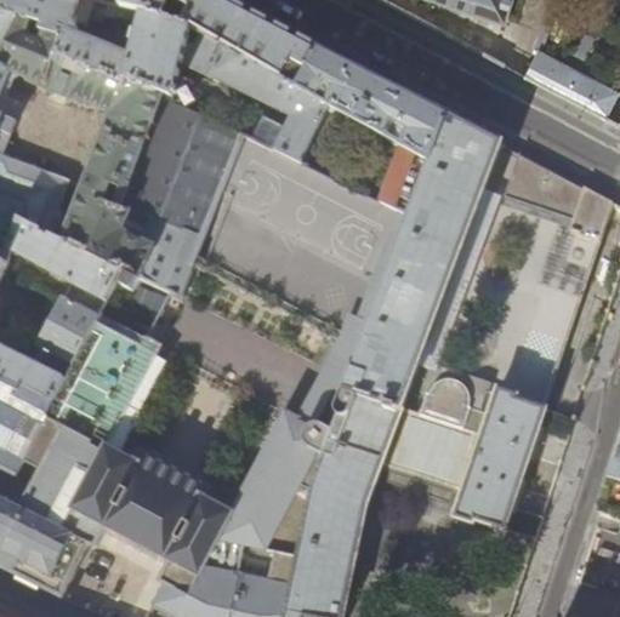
[(0,0),(0,1),(0,5),(41,20),(40,26),(66,34),(58,52),(124,79),(125,76),(171,92),(169,98),(178,102),(189,79),(176,73),(180,60),(290,114),(284,125),(261,113),(250,137),(299,161),(326,103),(308,92),(297,86),(182,20),(172,15),(142,9),(130,52),(69,28),(72,20),(84,23),(86,22),(89,17),(102,21),(104,11),(128,16),(130,6),(121,4),(104,0),(0,0)]
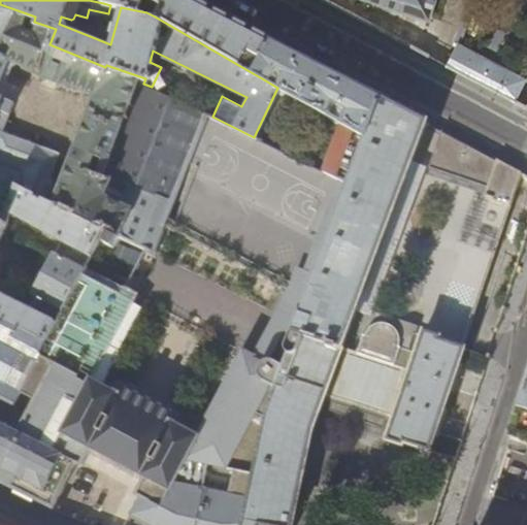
[(103,0),(103,3),(110,5),(121,7),(146,12),(155,17),(163,0),(103,0)]
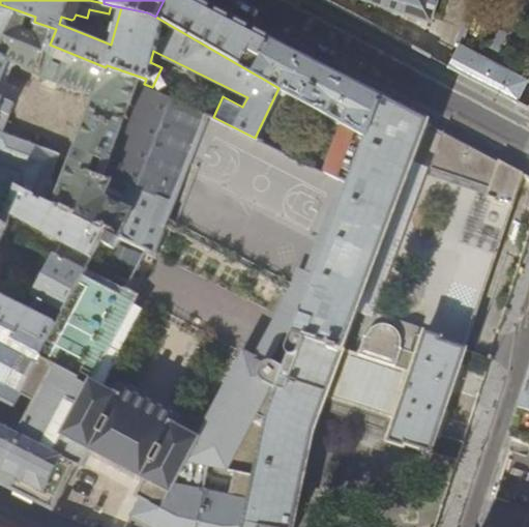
[(245,26),(196,0),(164,0),(155,17),(254,74),(271,40),(261,34),(245,26)]
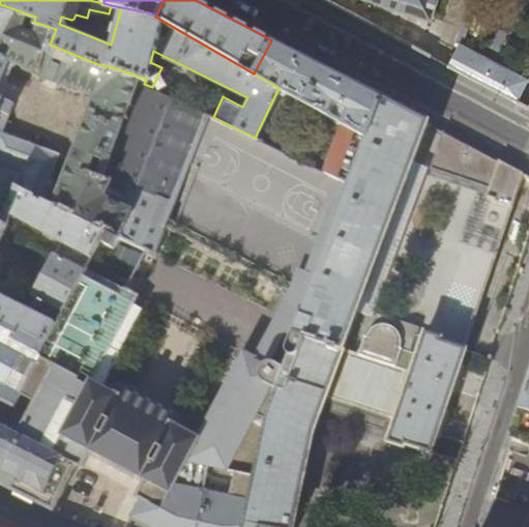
[(382,0),(432,17),(437,0),(382,0)]
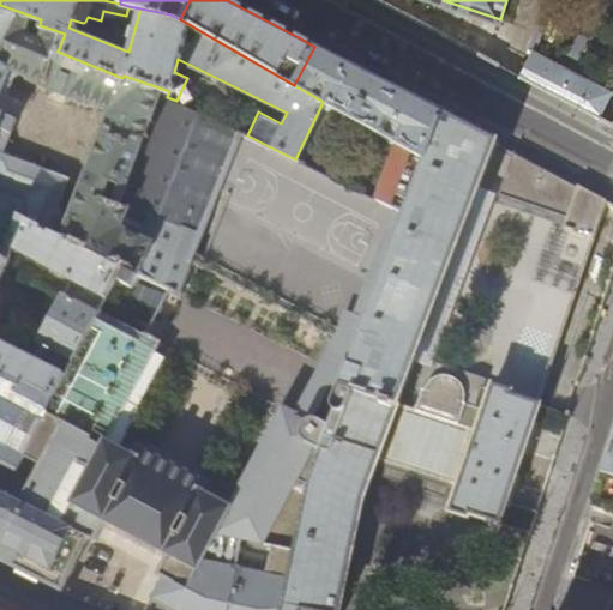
[(0,131),(13,101),(0,95),(0,82),(5,74),(92,109),(66,180),(58,205),(61,213),(54,231),(122,264),(126,265),(137,271),(174,289),(187,257),(235,130),(176,101),(167,97),(169,91),(124,76),(122,78),(58,52),(65,34),(40,25),(41,19),(0,5),(0,131)]
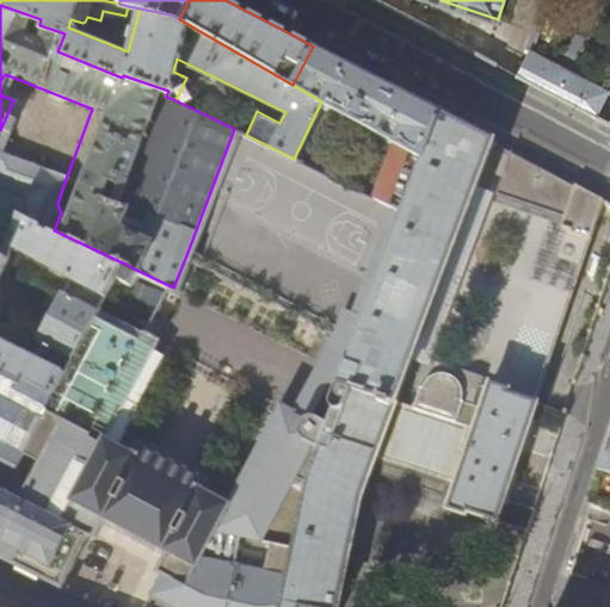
[(382,82),(313,47),(293,85),(303,91),(312,78),(328,87),(321,101),(379,134),(384,121),(395,127),(394,129),(399,132),(394,143),(423,159),(439,112),(382,82)]
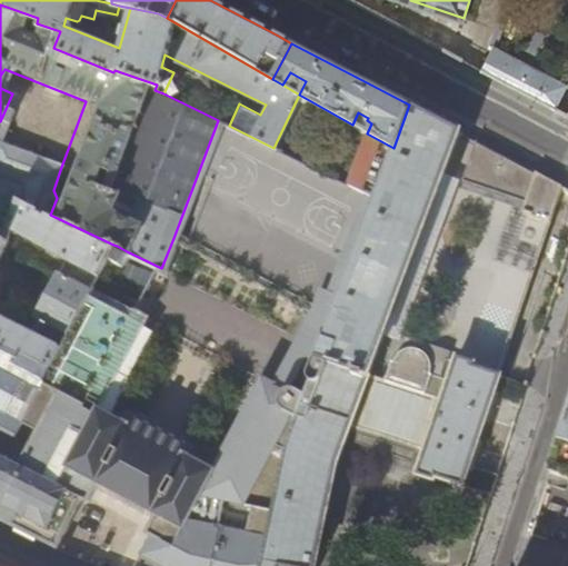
[(567,82),(497,46),(484,69),(555,106),(567,82)]
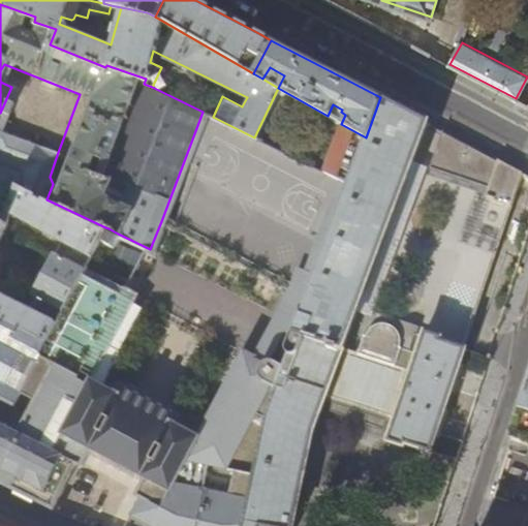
[(426,122),(380,97),(366,137),(348,183),(293,332),(297,334),(290,352),(266,419),(242,525),(290,525),(311,431),(324,394),(331,396),(330,399),(385,419),(386,415),(393,418),(385,440),(401,445),(402,442),(429,452),(439,420),(445,399),(454,374),(462,349),(461,348),(461,346),(438,339),(438,337),(423,332),(414,354),(398,348),(393,364),(342,347),(426,122)]
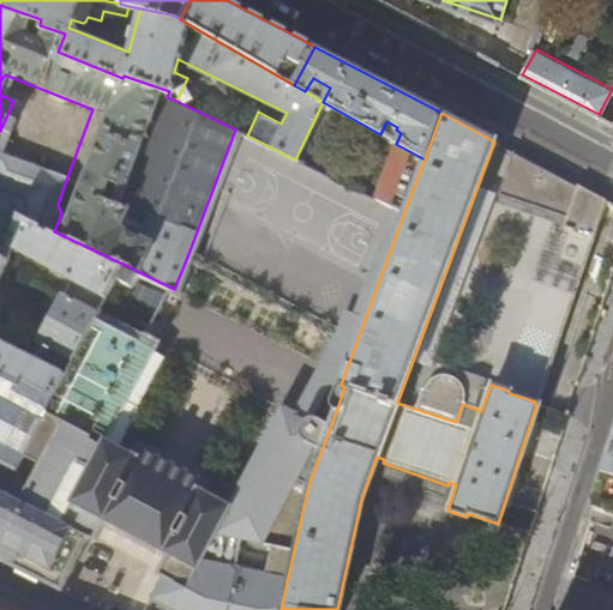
[(0,556),(61,587),(90,532),(96,536),(101,526),(106,517),(169,550),(166,559),(160,568),(166,572),(154,596),(170,604),(182,609),(281,609),(308,485),(337,409),(344,387),(341,385),(404,212),(374,198),(295,159),(247,136),(235,130),(187,257),(336,333),(296,410),(282,403),(228,502),(203,489),(206,479),(138,442),(133,452),(108,438),(158,339),(98,308),(46,409),(14,466),(0,458),(0,556)]
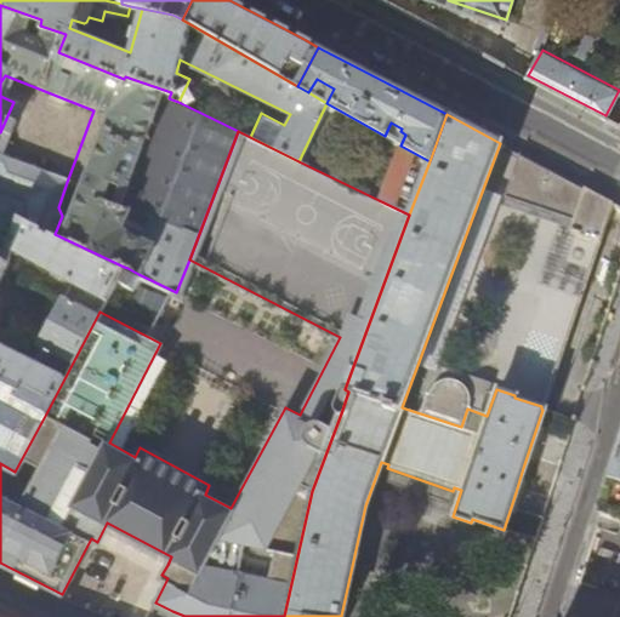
[(379,200),(409,215),(430,161),(400,146),(379,200)]
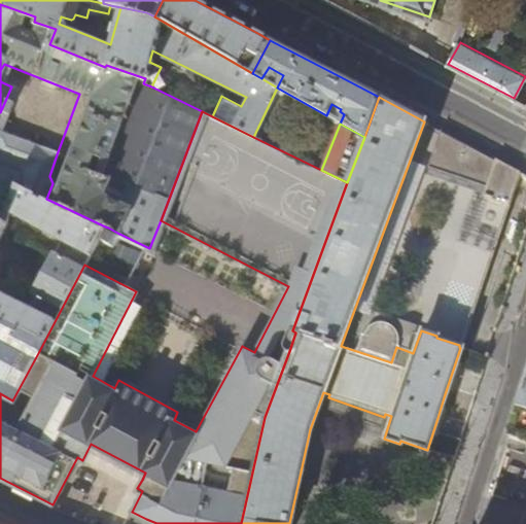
[(57,154),(0,130),(0,154),(23,165),(20,172),(15,184),(46,199),(53,183),(49,176),(57,154)]
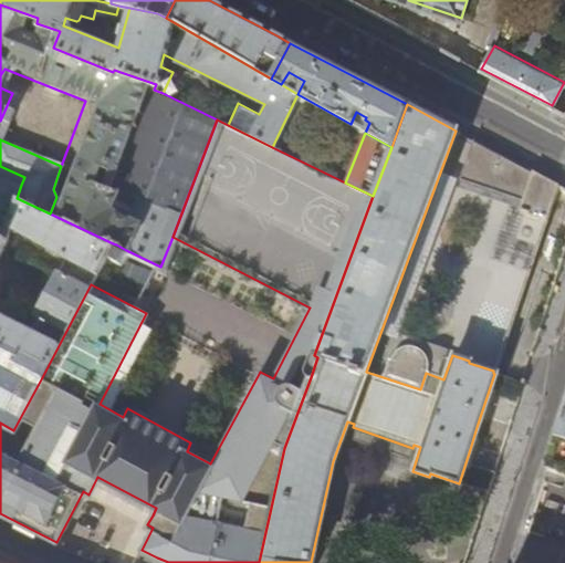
[(508,207),(544,219),(557,184),(479,142),(471,156),(516,180),(508,207)]
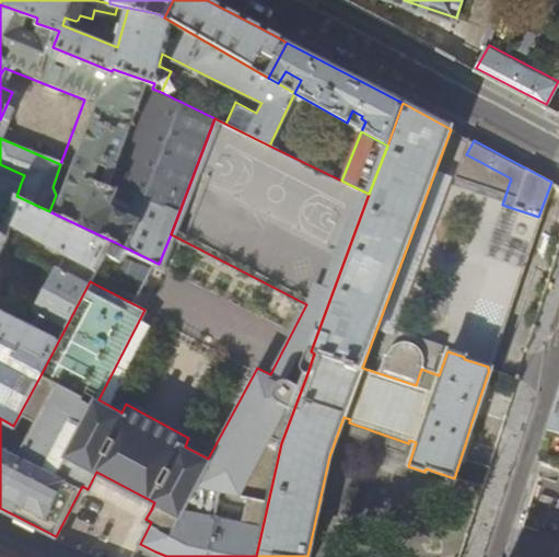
[(0,202),(13,208),(16,196),(21,183),(0,173),(0,202)]
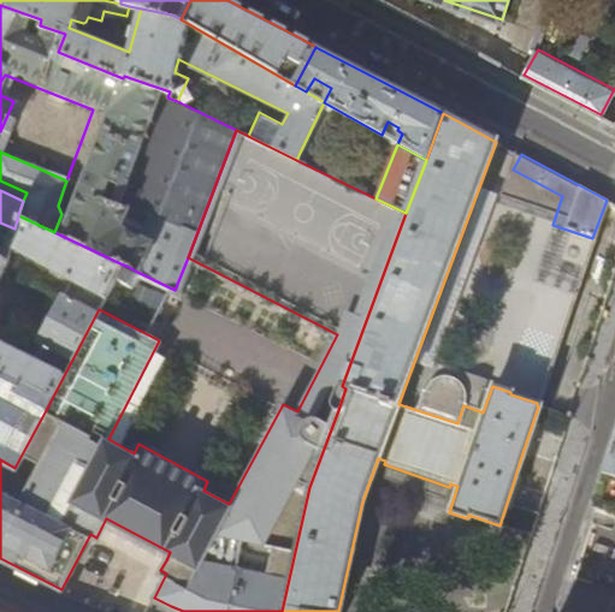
[(54,232),(18,215),(15,229),(9,247),(70,279),(36,343),(39,344),(31,358),(0,340),(0,376),(18,386),(15,392),(46,410),(99,309),(123,265),(54,232)]
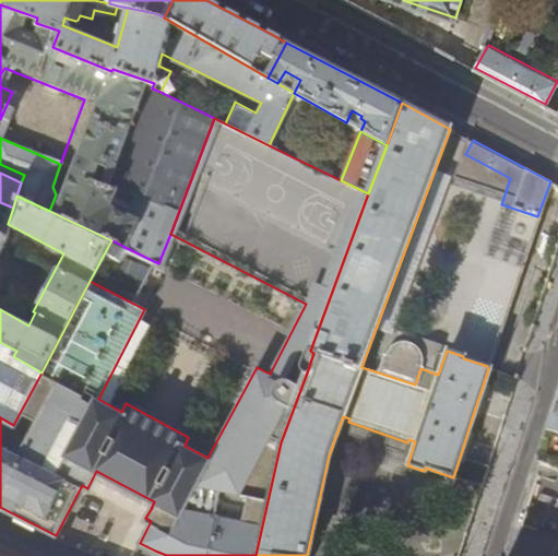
[(0,232),(4,234),(8,224),(13,208),(0,202),(0,232)]
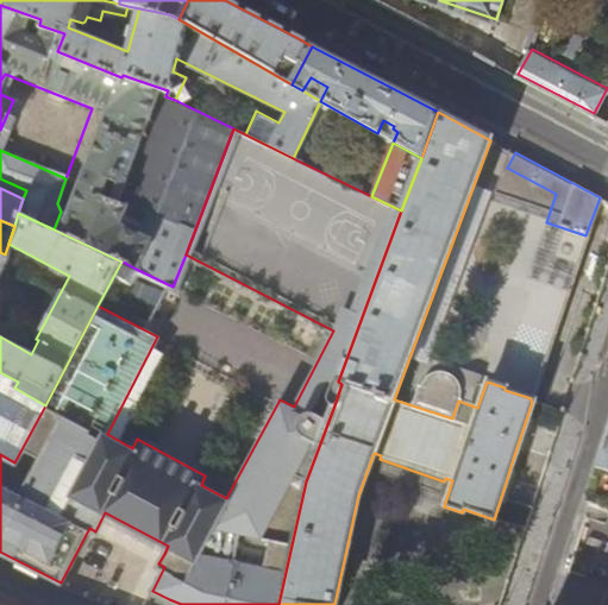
[(136,269),(125,263),(120,275),(131,279),(136,269)]
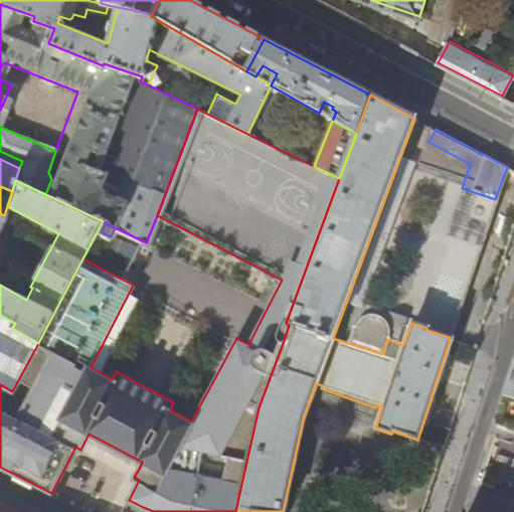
[(0,384),(12,391),(38,343),(12,328),(15,323),(0,315),(0,384)]
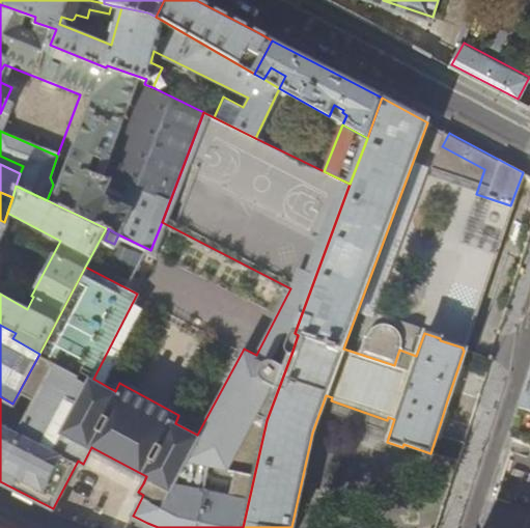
[(529,527),(529,411),(522,409),(512,440),(529,444),(529,527)]
